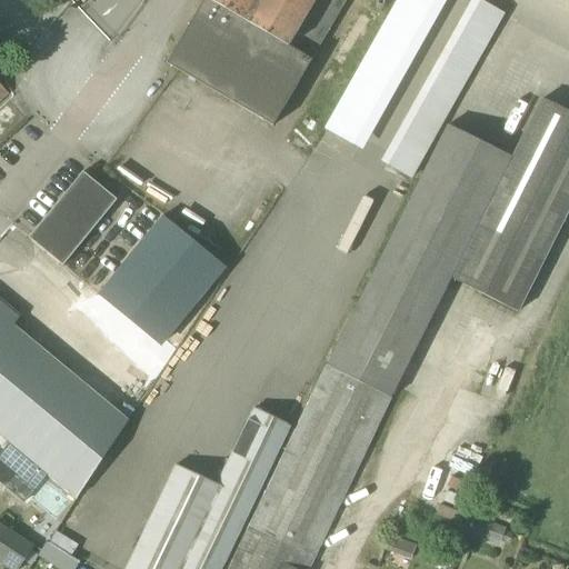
[(205,0),(168,65),(273,127),(347,0),(205,0)]
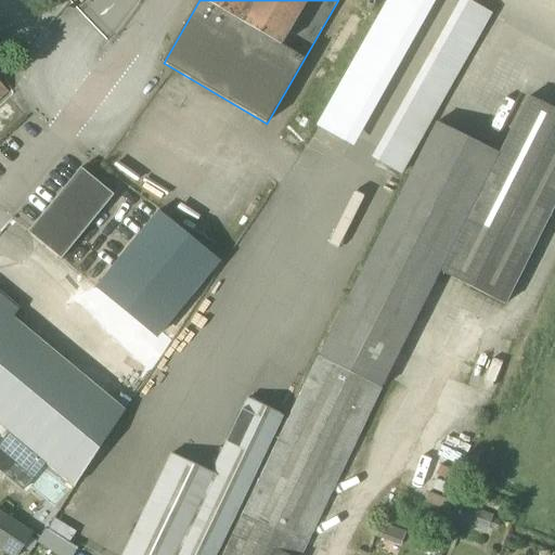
[(355,149),(430,0),(382,0),(315,129),(355,149)]
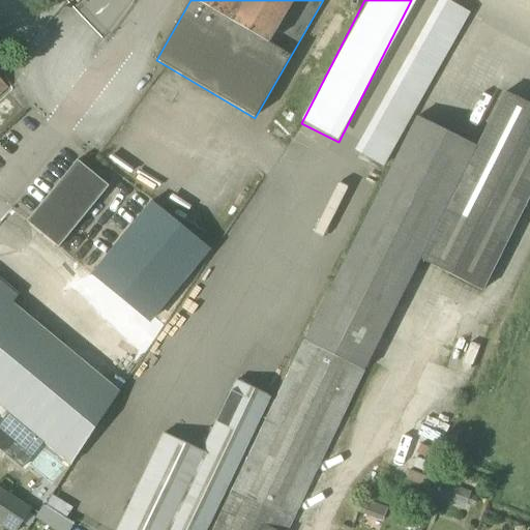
[(529,196),(529,107),(504,94),(421,261),(482,291),(529,196)]
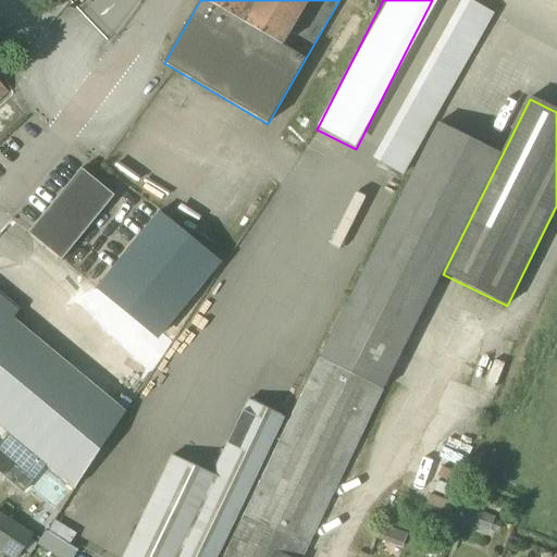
[(16,116),(17,114),(16,112),(16,110),(14,108),(13,107),(10,106),(8,106),(5,106),(4,107),(2,108),(1,110),(0,111),(0,116),(1,119),(2,121),(3,122),(5,123),(8,123),(10,123),(13,122),(14,121),(16,119),(16,116)]
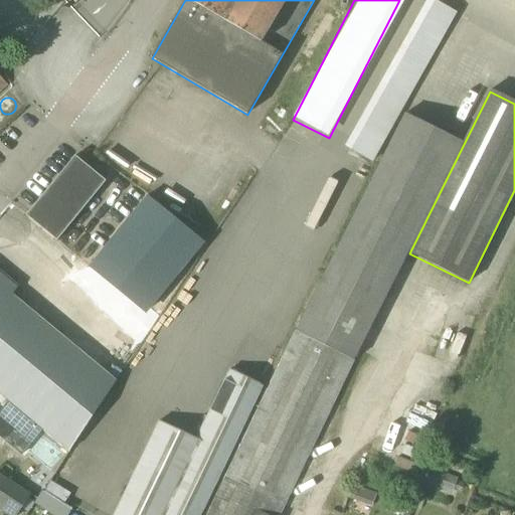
[(280,514),(319,434),(354,360),(464,143),(405,114),(296,332),(207,514),(280,514)]
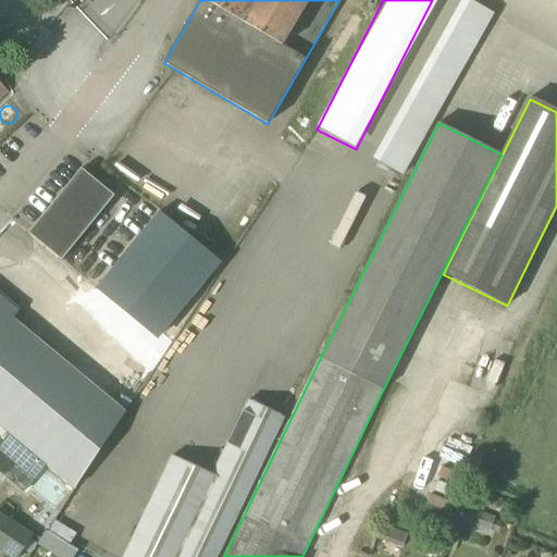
[(28,234),(62,261),(115,196),(82,169),(28,234)]
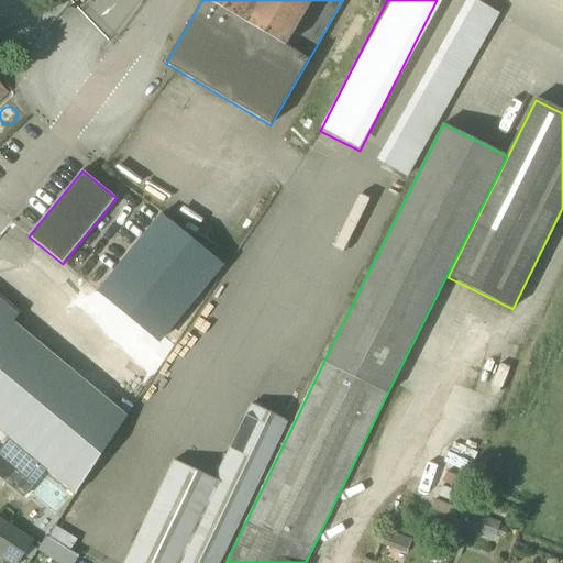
[(0,430),(23,450),(45,468),(76,494),(127,418),(13,323),(21,313),(0,295),(0,430)]
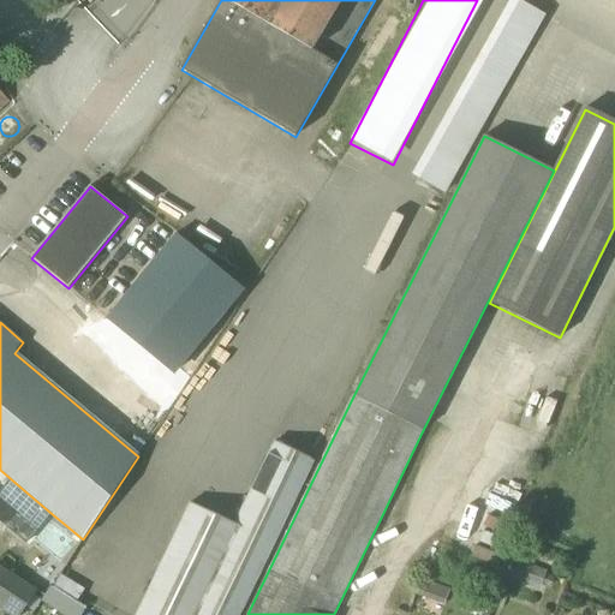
[(239,614),(315,460),(275,442),(236,524),(191,503),(145,598),(137,614),(239,614)]
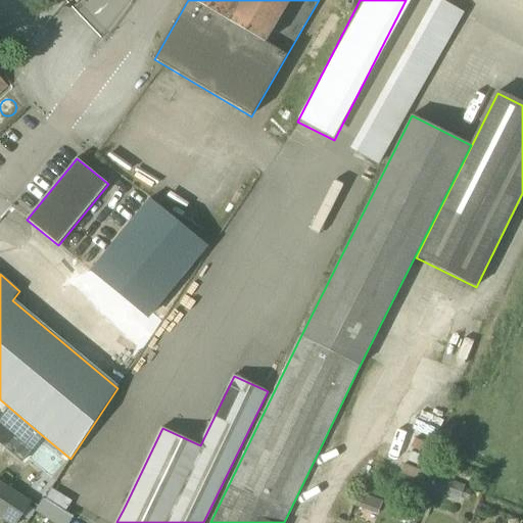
[(21,418),(12,428),(0,418),(0,441),(0,442),(6,446),(9,442),(25,456),(42,435),(21,418)]
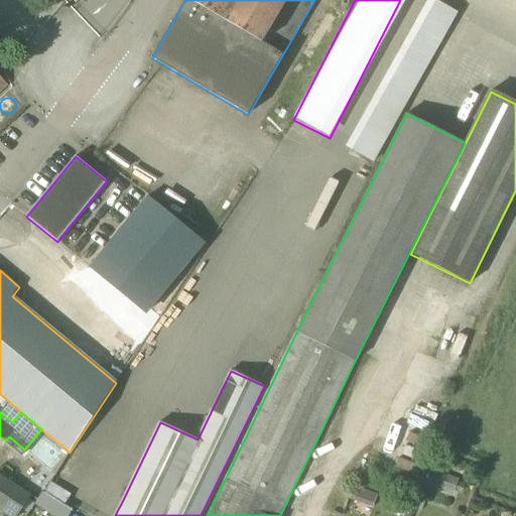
[(465,485),(458,483),(459,479),(431,470),(426,485),(454,494),(455,491),(463,494),(465,485)]
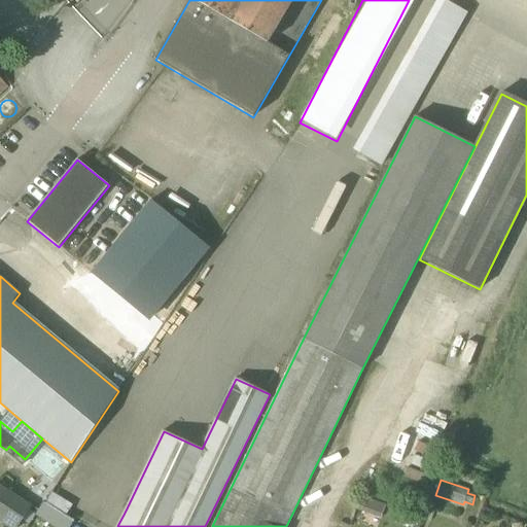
[(0,485),(0,522),(6,526),(18,526),(32,506),(0,485)]
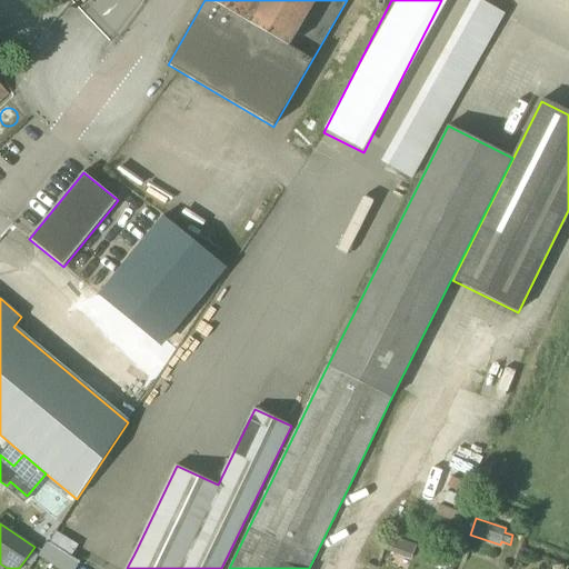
[(386,551),(411,561),(417,546),(391,537),(386,551)]
